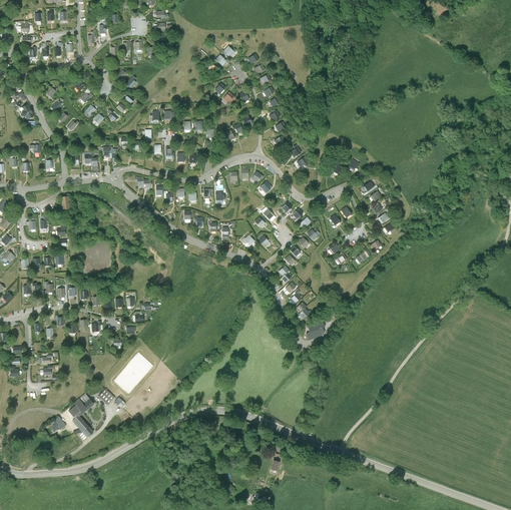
[(234,49),(227,43),(222,48),(229,54),(234,49)]
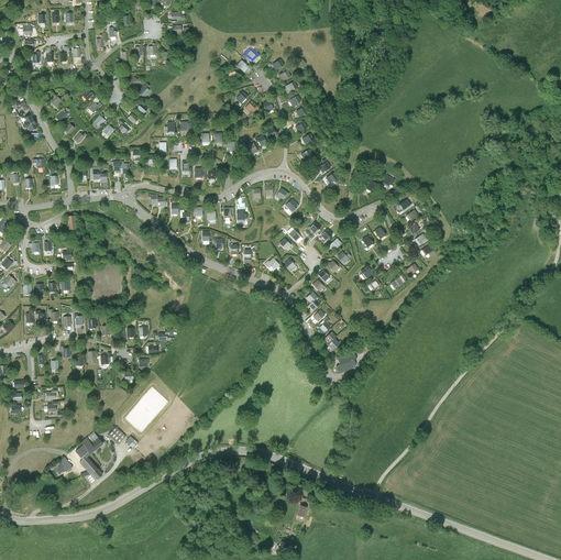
[(167,50),(161,50),(161,55),(158,55),(160,58),(168,58),(167,50)]
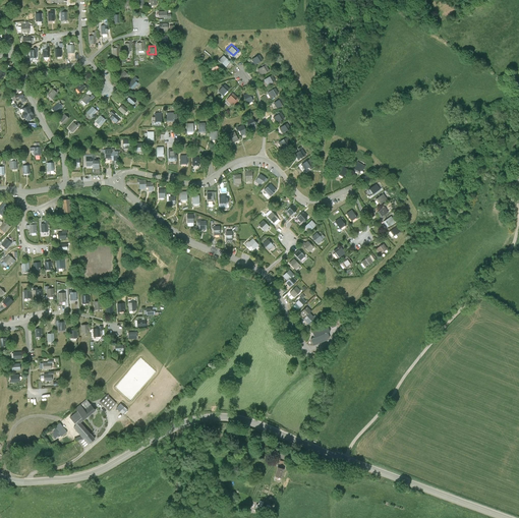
[(263,57),(260,52),(251,57),(254,62),(263,57)]
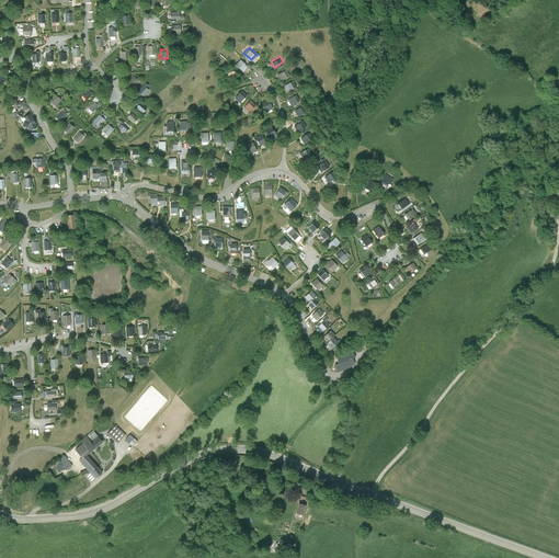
[(248,64),(240,57),(235,63),(242,69),(248,64)]
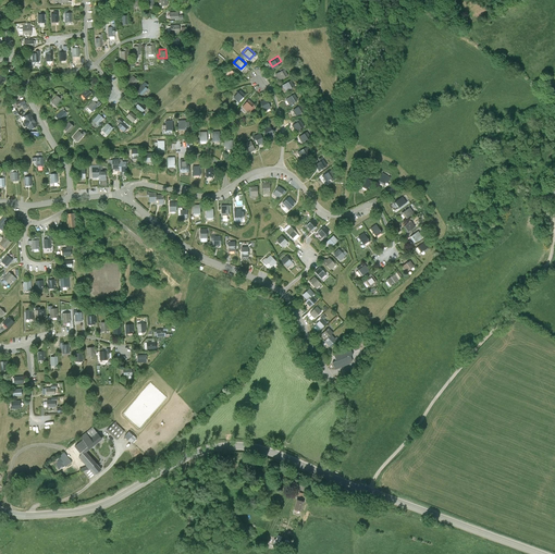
[(235,72),(227,64),(222,70),(230,76),(235,72)]
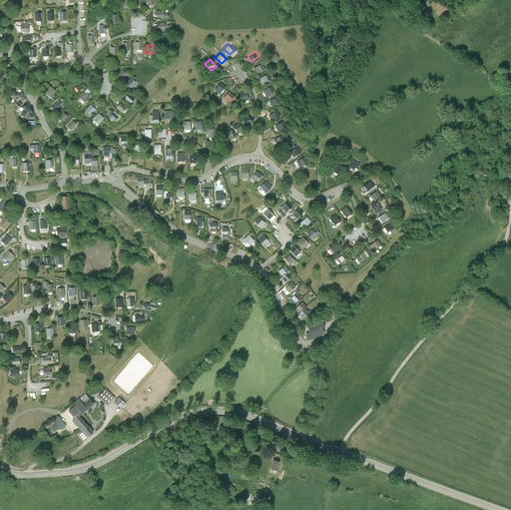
[(265,66),(262,61),(253,66),(257,71),(265,66)]
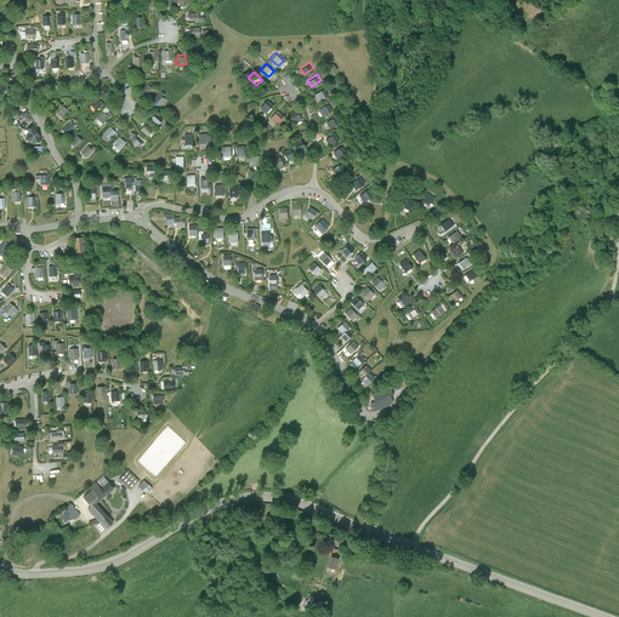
[(152,87),(147,81),(140,89),(146,93),(152,87)]
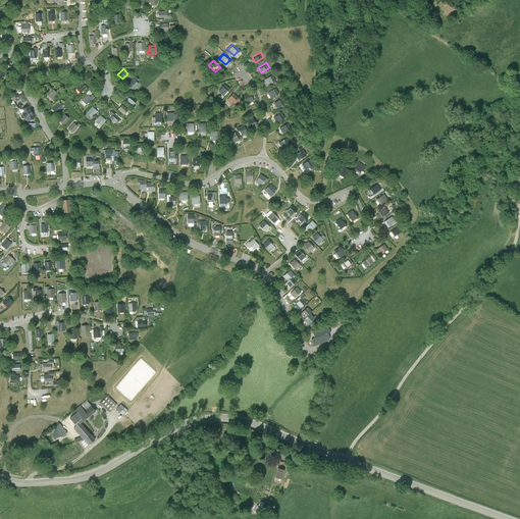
[(275,79),(272,72),(264,78),(267,84),(275,79)]
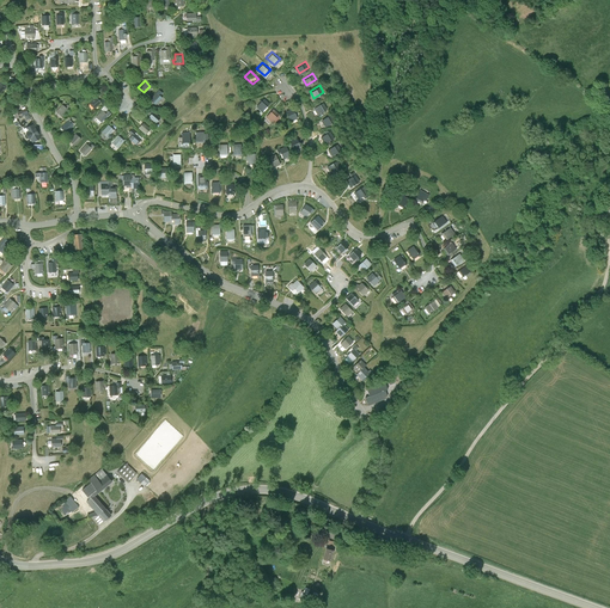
[(156,90),(148,97),(154,102),(160,94),(156,90)]
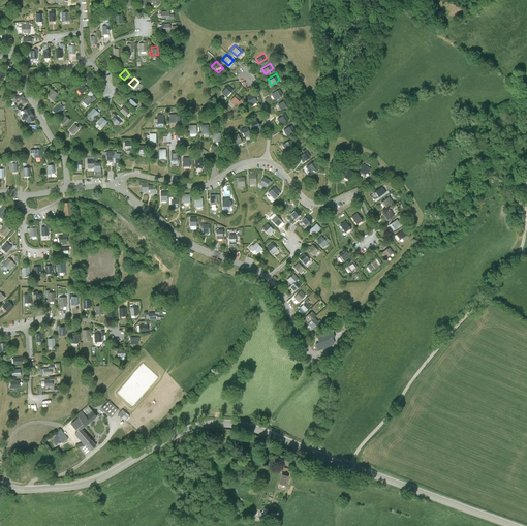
[(84,79),(75,87),(80,91),(88,84),(84,79)]
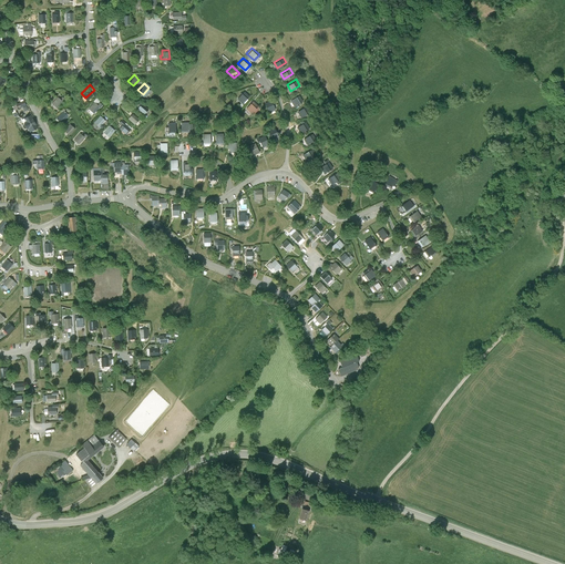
[(249,94),(244,89),(237,96),(243,102),(249,94)]
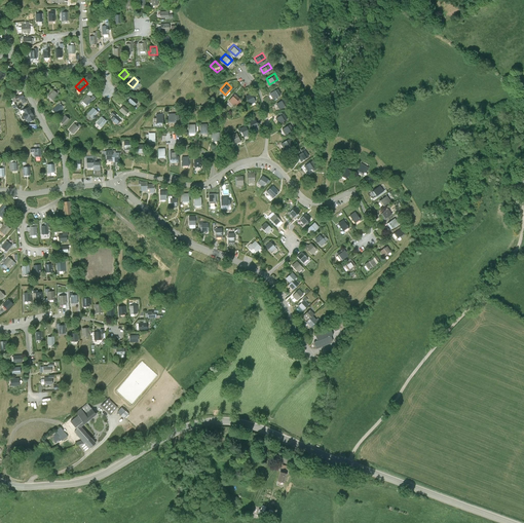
[(282,91),(277,86),(269,91),(273,97),(282,91)]
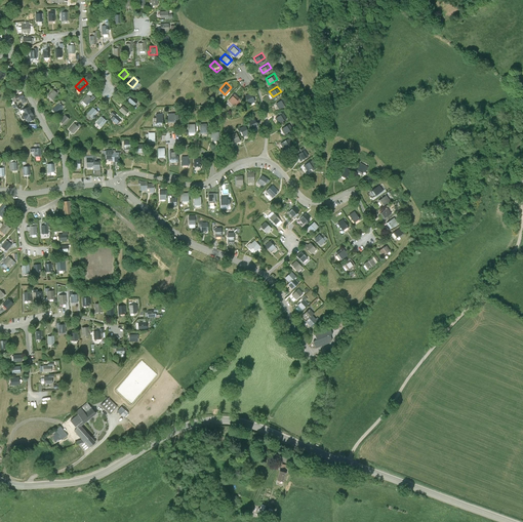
[(52,87),(46,93),(51,97),(55,93),(56,94),(61,90),(56,87),(54,89),(52,87)]
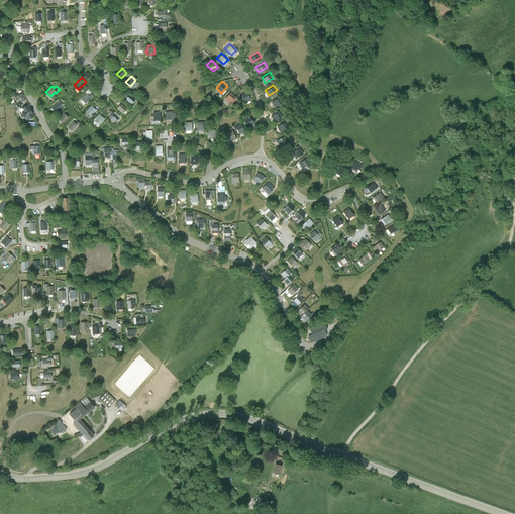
[(87,88),(84,90),(90,96),(93,93),(87,88)]
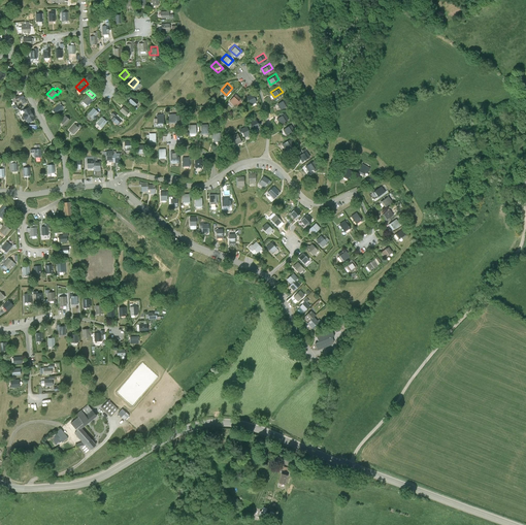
[(257,100),(253,91),(247,94),(251,103),(257,100)]
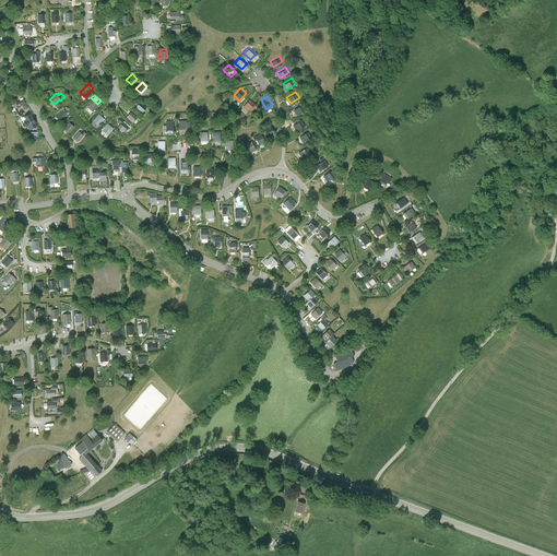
[(24,102),(22,97),(15,99),(11,102),(13,107),(24,102)]
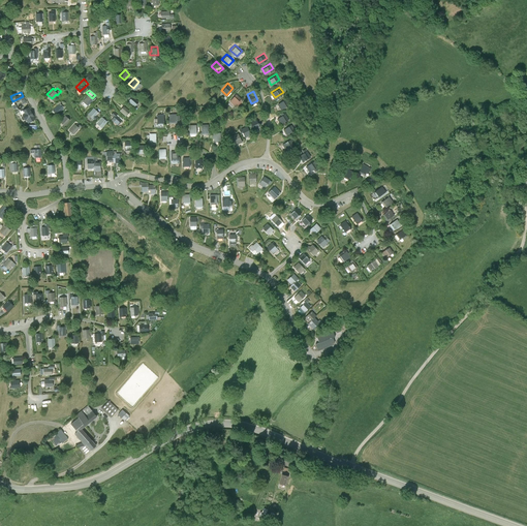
[(241,97),(236,92),(229,99),(235,104),(241,97)]
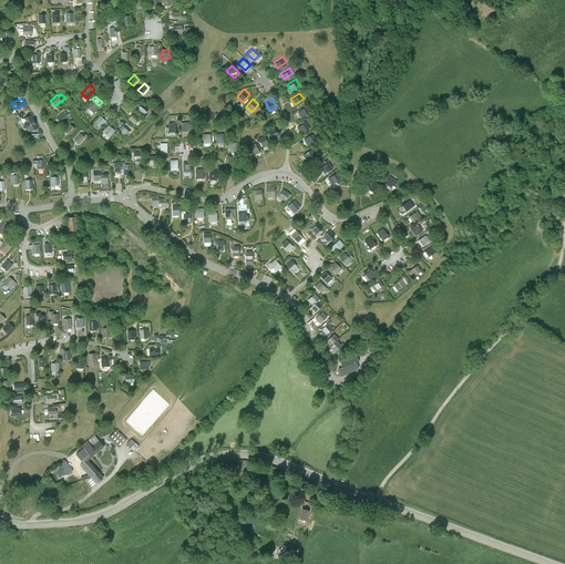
[(93,100),(85,109),(90,113),(99,104),(93,100)]
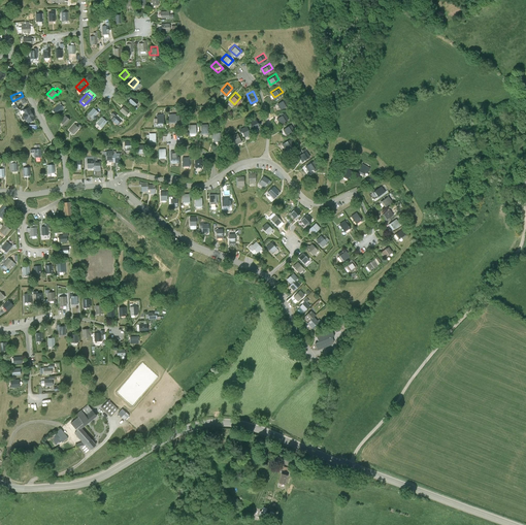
[(137,100),(131,94),(127,99),(133,104),(137,100)]
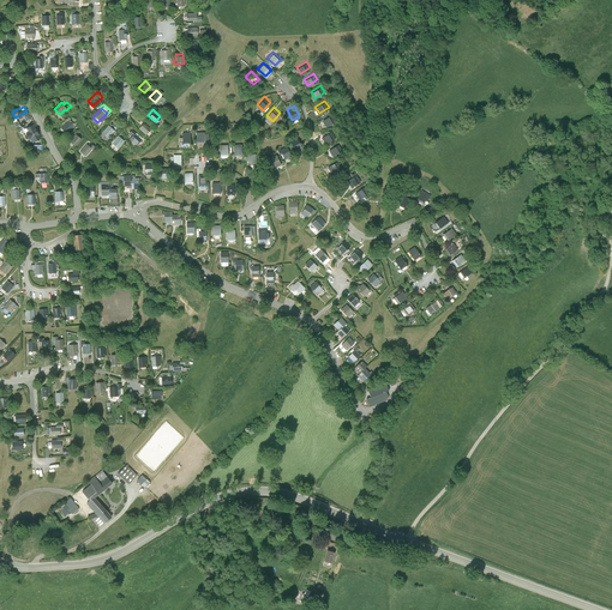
[(336,119),(333,113),(322,119),(327,126),(336,119)]
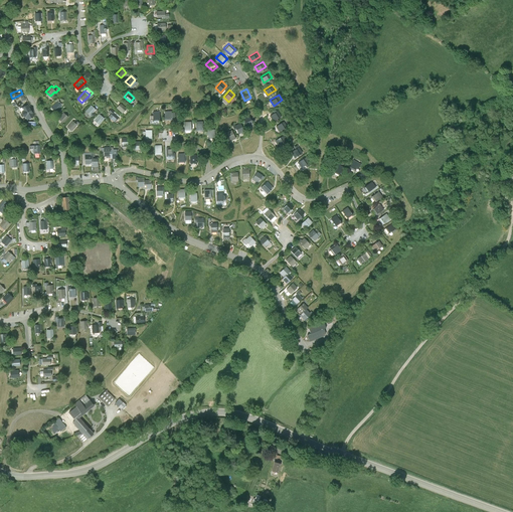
[(55,99),(50,105),(55,110),(60,104),(55,99)]
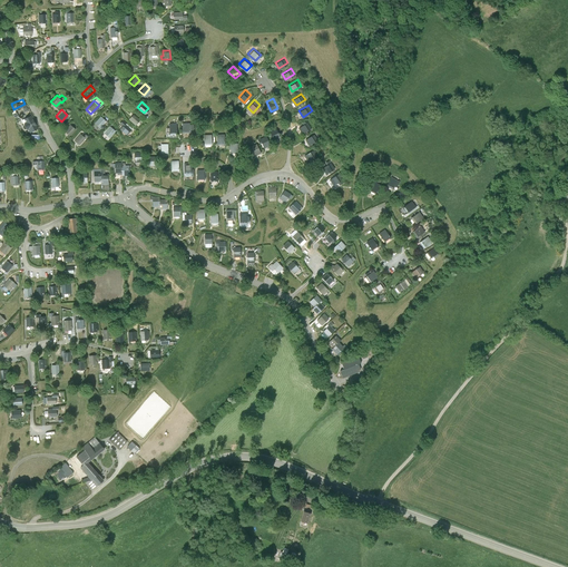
[(139,118),(133,111),(128,117),(134,124),(139,118)]
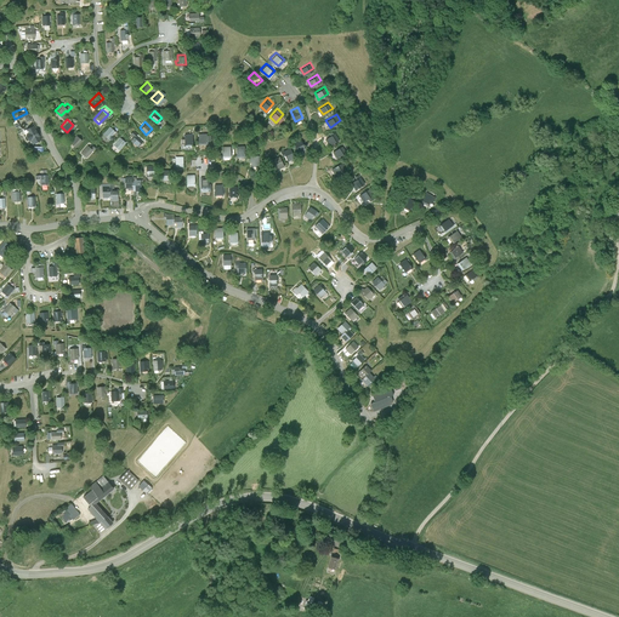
[(39,138),(32,124),(22,129),(29,143),(39,138)]
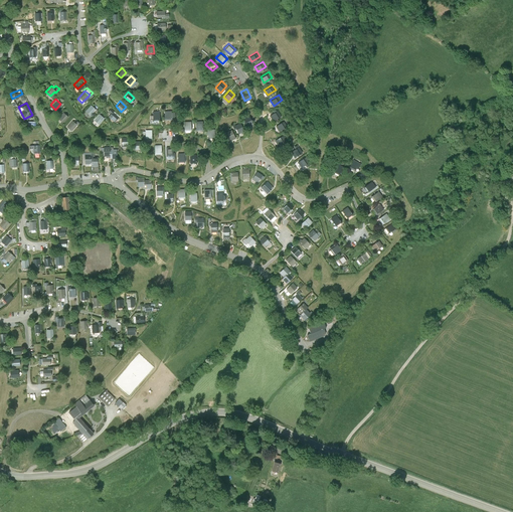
[(95,108),(90,103),(84,109),(90,114),(95,108)]
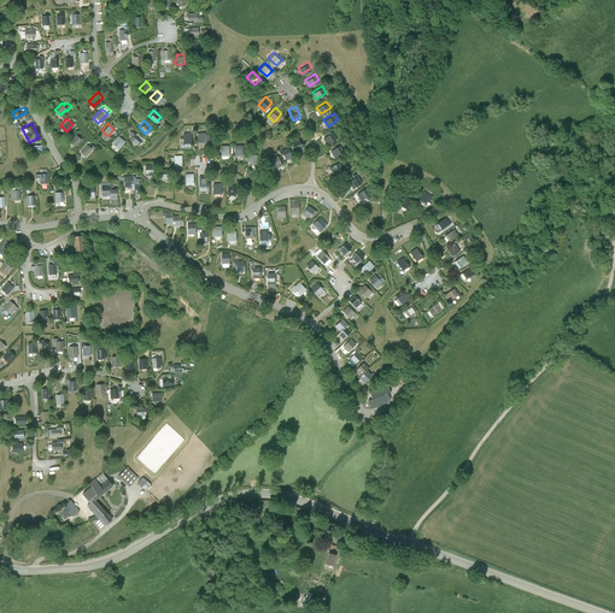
[(142,137),(132,128),(128,131),(132,135),(129,137),(136,143),(142,137)]
